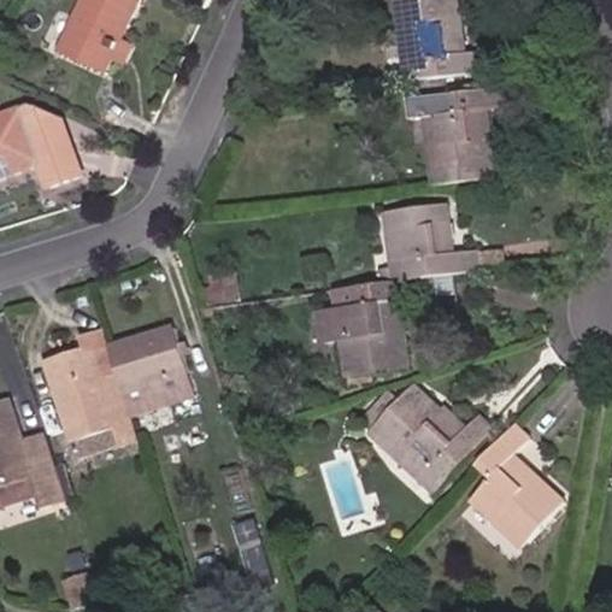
[(121,36),(136,0),(81,0),(58,49),(105,71),(111,58),(121,36)]
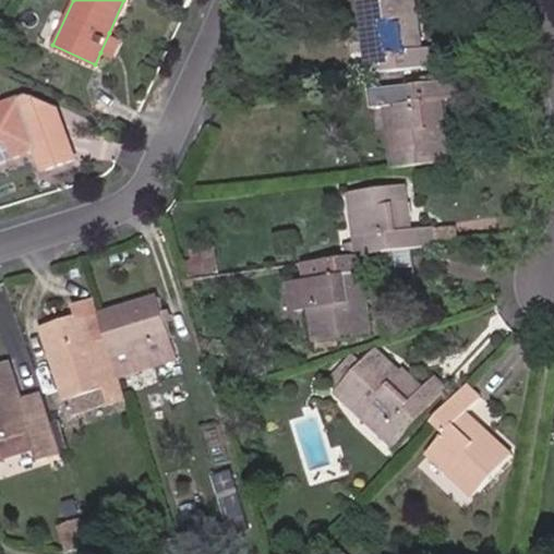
[(418,19),(416,0),(359,0),(362,25),(366,25),(370,52),(365,52),(368,71),(444,63),(442,44),(421,46),(419,33),(412,34),(410,20),(418,19)]
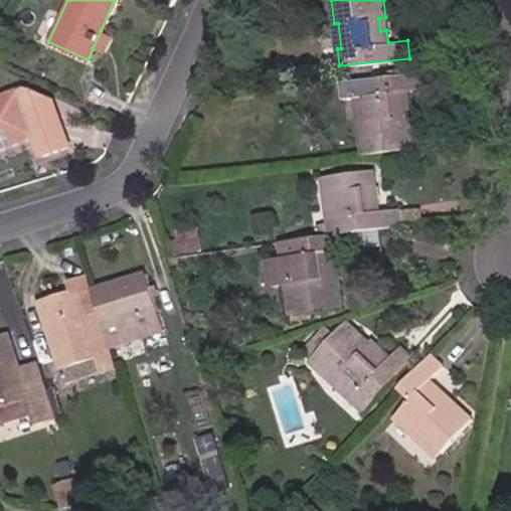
[(386,30),(385,17),(378,18),(380,31),(386,30)]
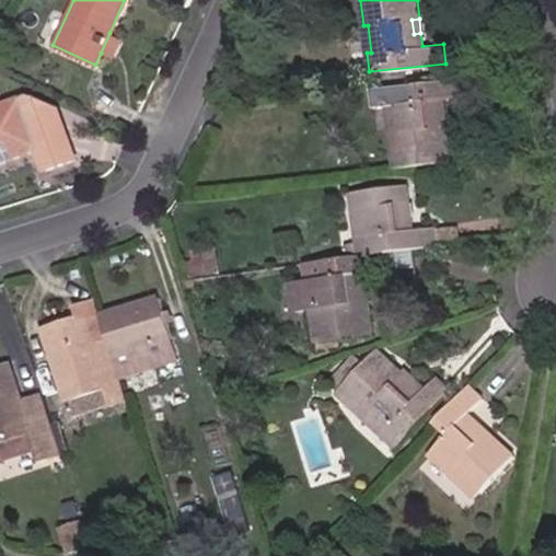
[(111,57),(119,37),(109,33),(101,53),(111,57)]
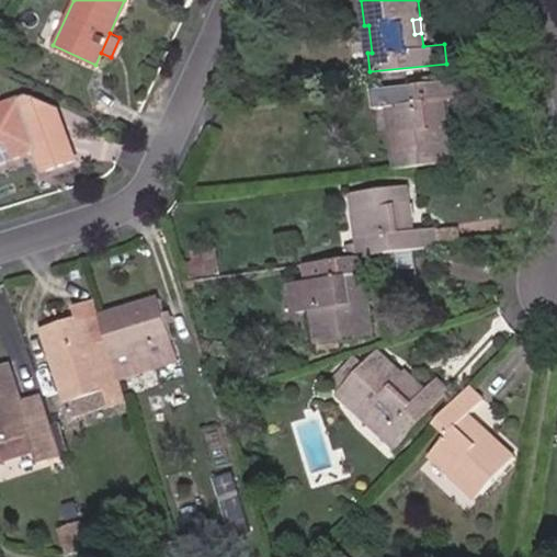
[(464,95),(462,77),(411,82),(413,101),(390,103),(394,132),(389,132),(394,167),(451,160),(443,98),(464,95)]
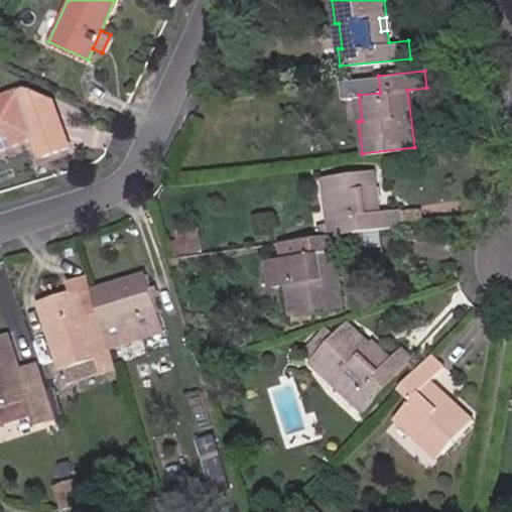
[(69,144),(52,98),(26,88),(0,97),(0,146),(32,134),(39,154),(69,144)]
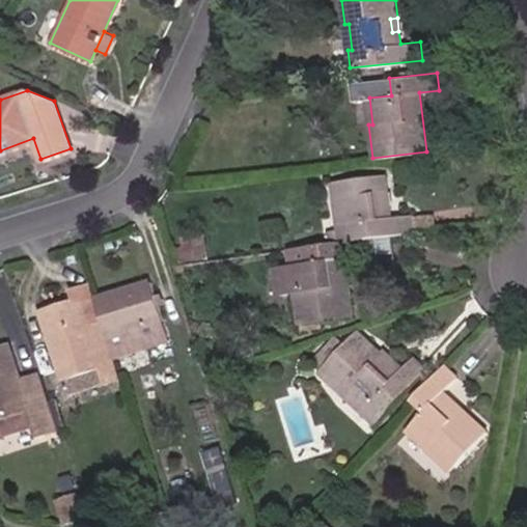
[(381,204),(380,191),(386,190),(384,173),(331,181),(333,197),(337,197),(340,222),(336,223),(337,227),(338,241),(360,239),(389,234),(412,231),(410,214),(390,216),(388,203),(381,204)]
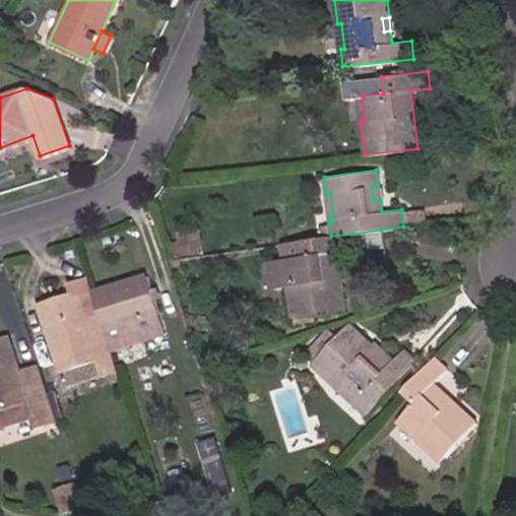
[(380,199),(378,186),(372,187),(373,200),(380,199)]
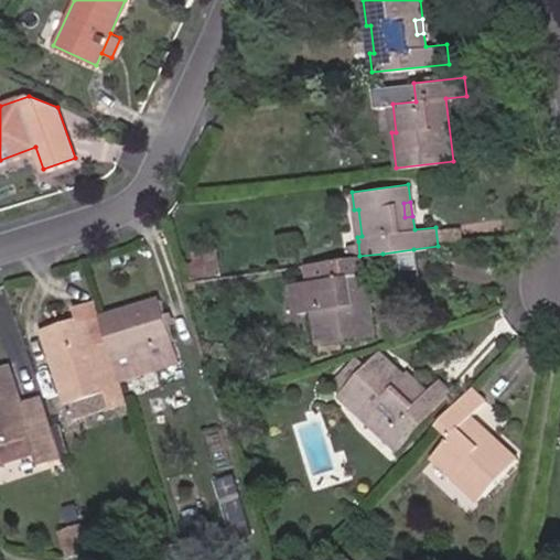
[(462,240),(460,224),(435,227),(438,246),(462,240)]
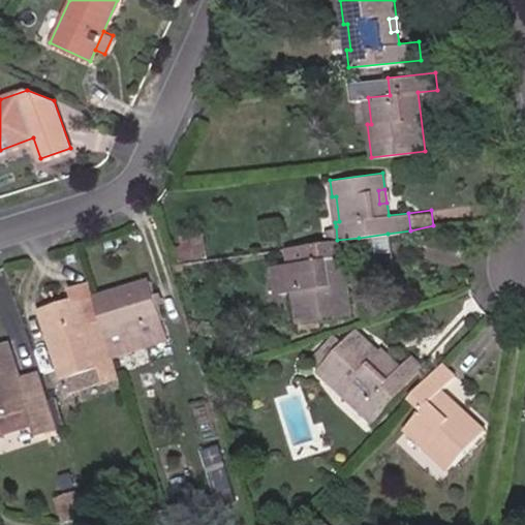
[(337,240),(336,226),(325,229),(327,242),(337,240)]
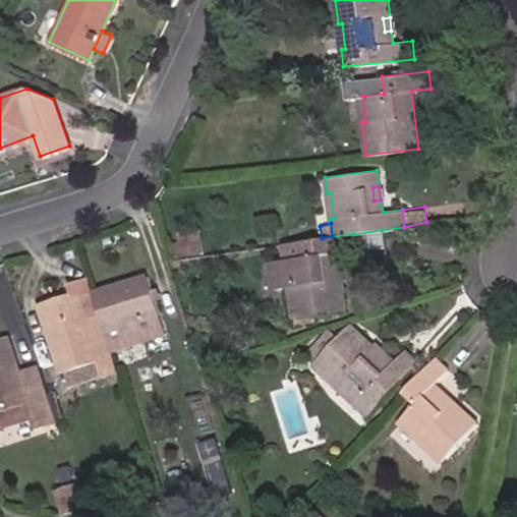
[(200,250),(197,227),(170,231),(174,254),(200,250)]
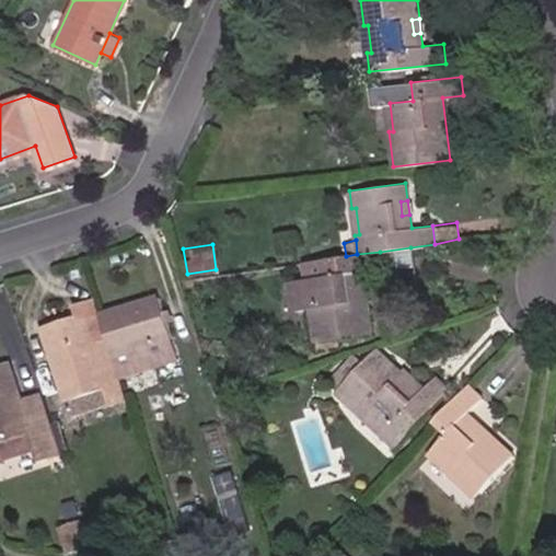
[(413,265),(410,247),(380,252),(382,269),(413,265)]
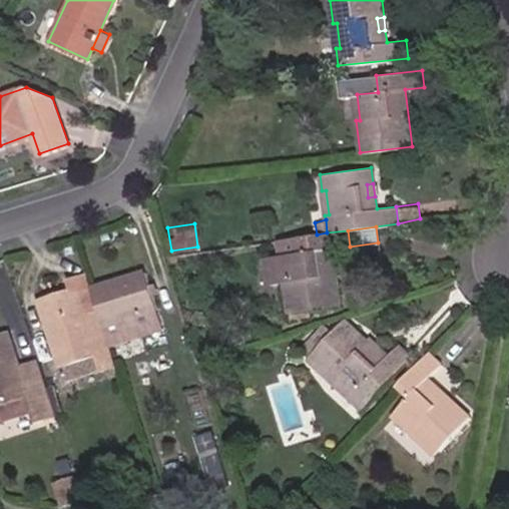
[(328,274),(327,265),(334,264),(342,263),(344,260),(342,247),(350,246),(348,230),(327,232),(317,234),(278,239),(280,255),(266,257),(270,283),(284,281),(288,312),(339,306),(335,273),(328,274)]
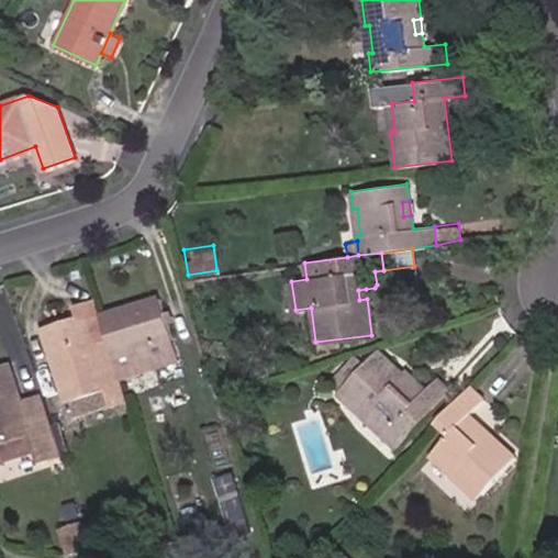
[(162,292),(100,312),(113,353),(116,352),(123,372),(181,354),(162,292)]
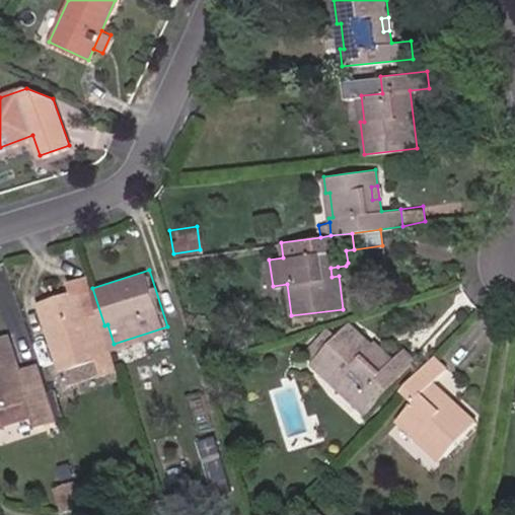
[(43,298),(68,379),(118,365),(104,325),(92,288),(87,272),(67,278),(71,288),(43,298)]
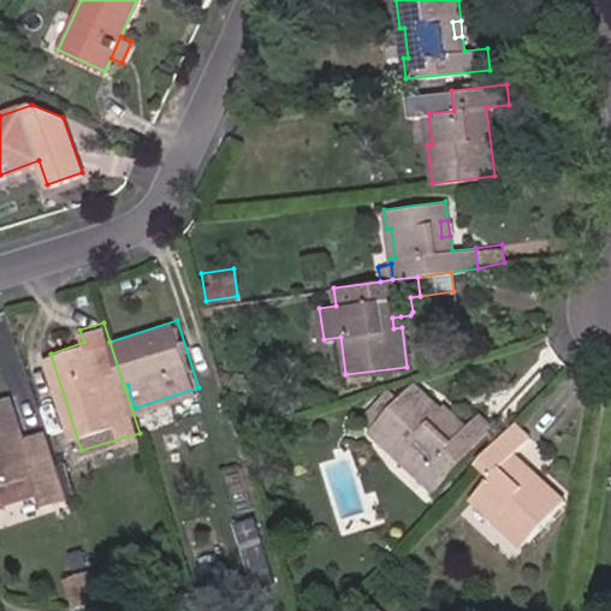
[(446,426),(435,415),(440,409),(413,383),(398,398),(389,389),(385,393),(383,391),(367,409),(368,410),(362,417),(372,426),(369,428),(398,455),(401,451),(422,472),(419,475),(434,490),(493,427),(478,413),(462,429),(452,420),(446,426)]
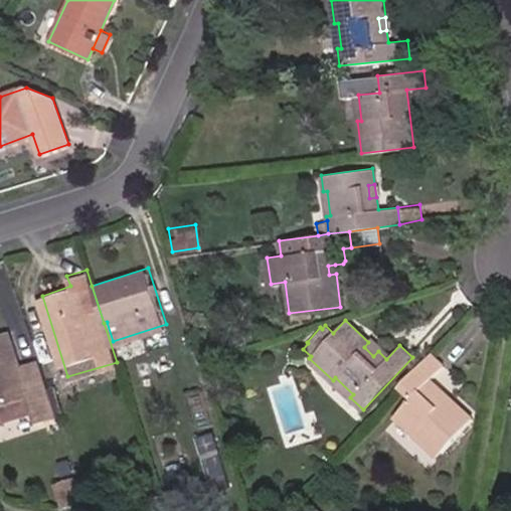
[(242,342),(238,331),(222,337),(225,347),(242,342)]
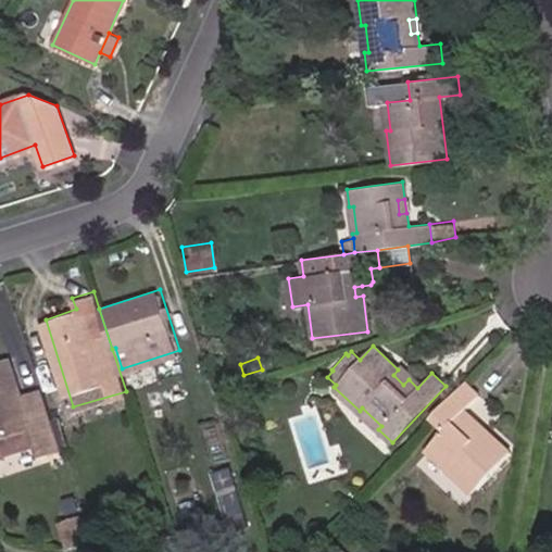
[(20,396),(8,360),(0,362),(0,453),(34,441),(37,453),(55,447),(42,405),(24,411),(20,396)]
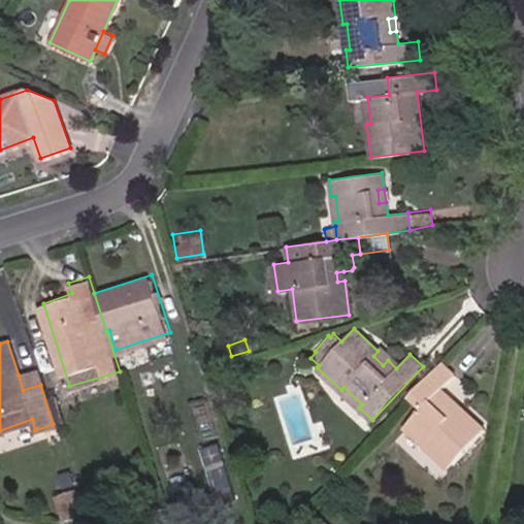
[(388,360),(378,351),(373,356),(383,365),(388,360)]
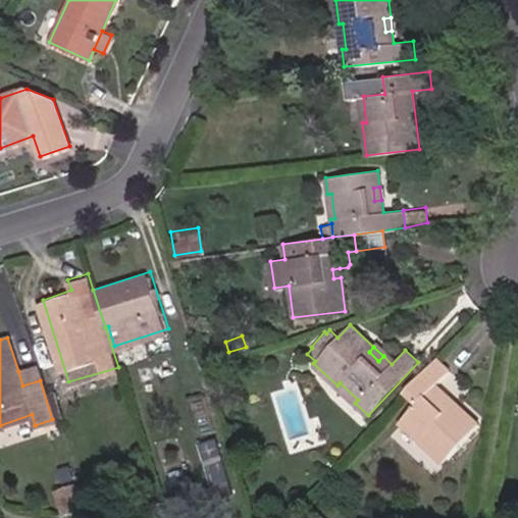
[(477,422),(454,401),(449,406),(439,397),(444,392),(435,383),(449,369),(435,357),(403,392),(416,403),(402,419),(420,436),(417,439),(442,462),(477,422)]
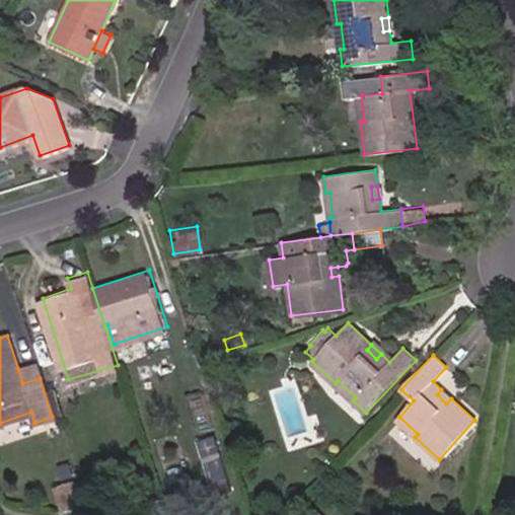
[(40,378),(34,364),(18,369),(22,383),(40,378)]
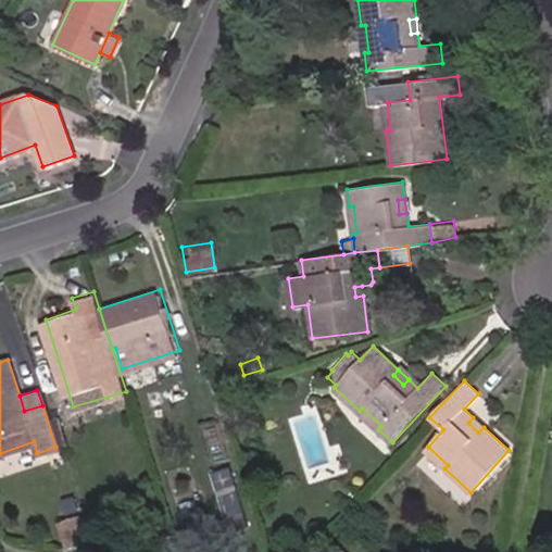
[(381,426),(362,408),(360,411),(378,429),(381,426)]
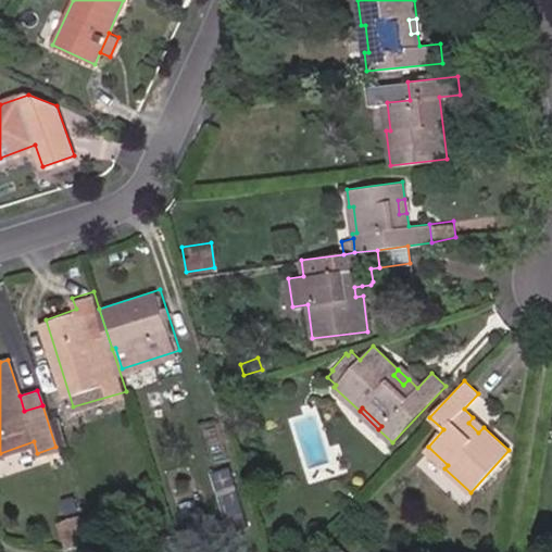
[(484,427),(473,417),(468,423),(478,433),(484,427)]
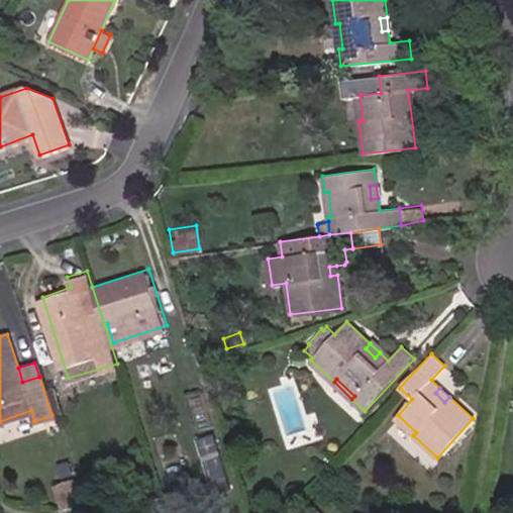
[(416,432),(398,415),(395,418),(413,435),(416,432)]
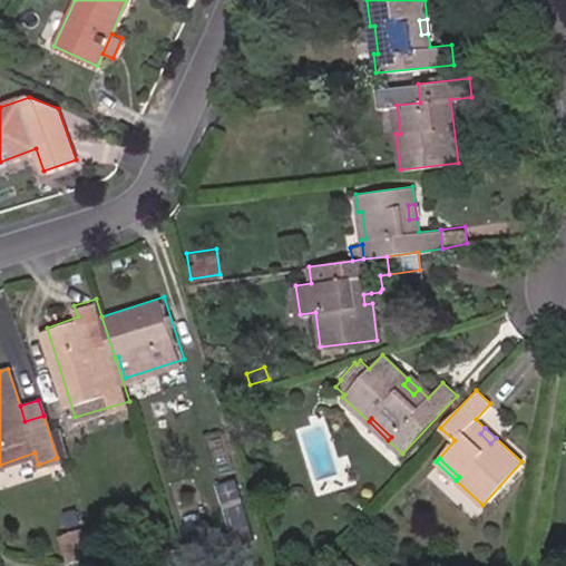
[(252,537),(235,479),(215,485),(233,543),(252,537)]
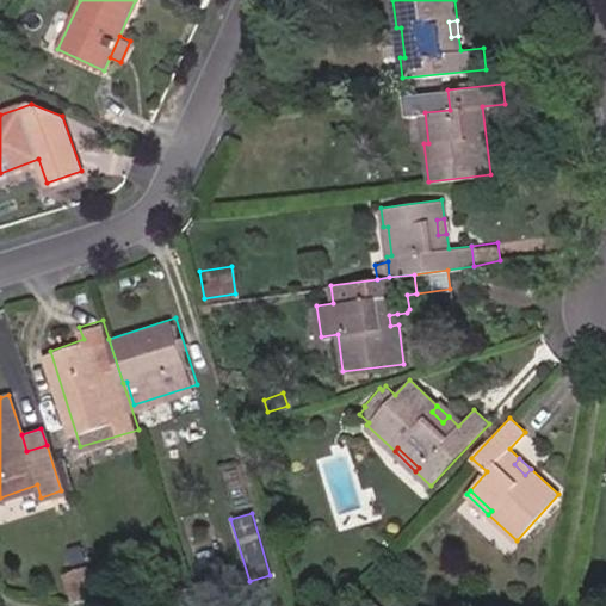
[(99,593),(92,567),(62,575),(69,601),(99,593)]
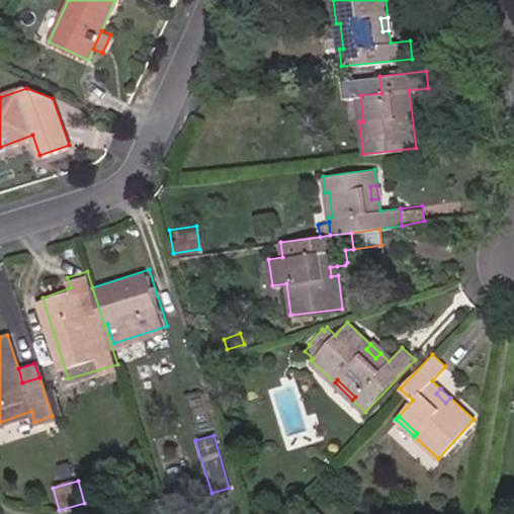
[(321,513),(312,505),(304,513),(321,513)]
